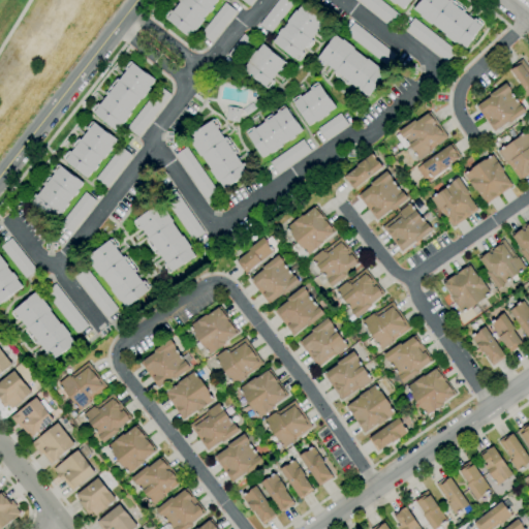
[(188,37),(179,30),(180,29),(165,19),(165,17),(170,10),(173,11),(180,2),(178,0),(217,0),(212,6),(213,7),(209,12),(208,12),(203,19),(204,20),(195,31),(194,30),(188,37)]
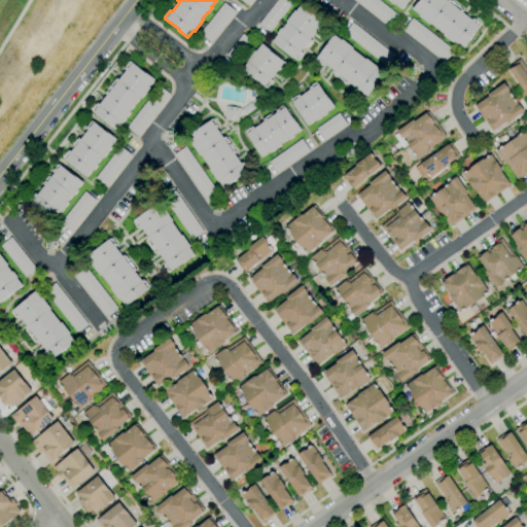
[(269,33),(258,25),(276,0),(291,0),(293,1),(269,33)]
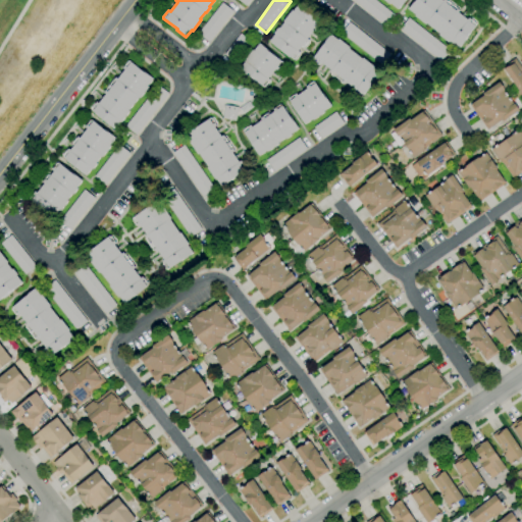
[(384,25),(354,1),(354,0),(373,0),(393,14),(384,25)]
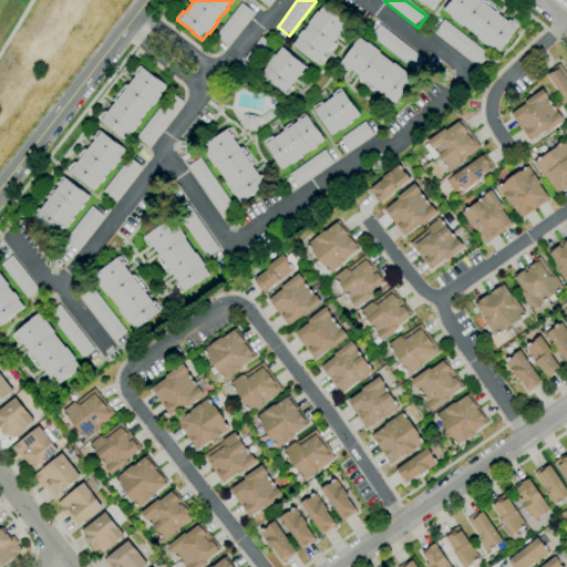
[(439,0),(432,10),(424,3),(423,6),(415,0),(439,0)]
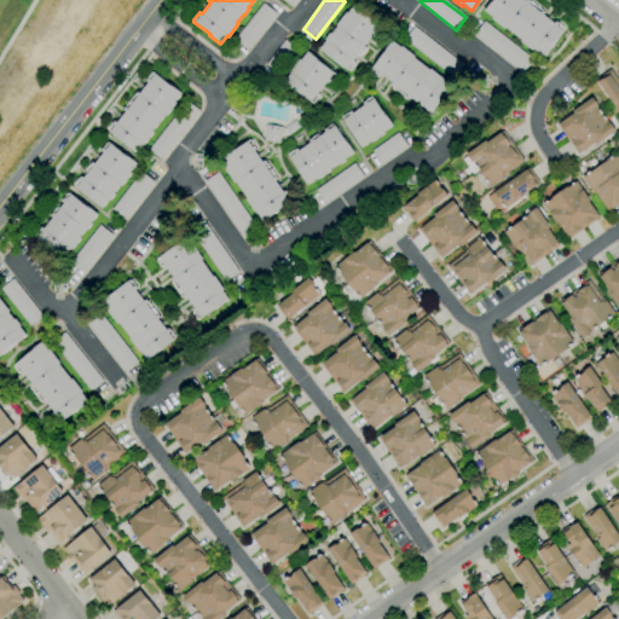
[(543,58),(533,51),(533,52),(521,42),(521,41),(505,28),(504,29),(492,19),(492,18),(484,11),(491,0),(522,0),(525,1),(526,0),(528,0),(544,12),(543,15),(554,24),(555,22),(563,28),(563,30),(562,32),(553,44),(554,44),(543,58)]
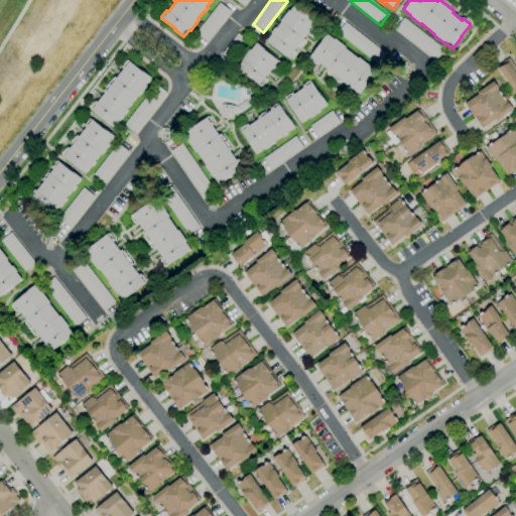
[(207,40),(197,32),(219,3),(230,11),(207,40)]
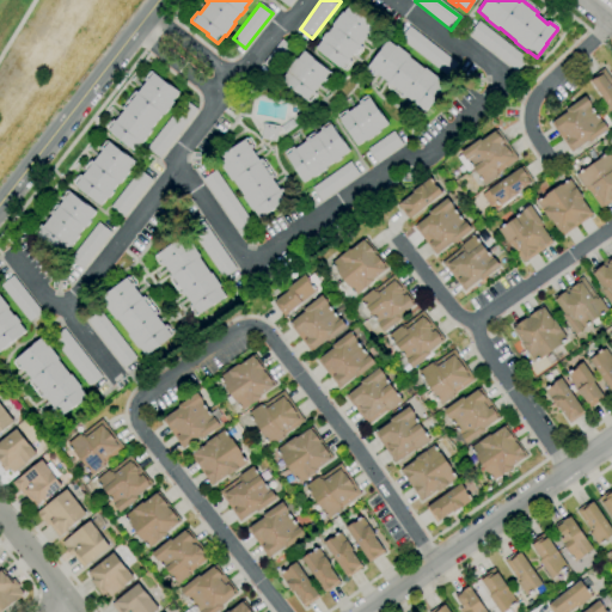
[(342,69),(329,59),(329,60),(314,49),(322,41),(320,40),(325,32),(326,34),(332,26),(331,25),(342,12),(343,13),(350,5),(368,19),(367,19),(375,26),(375,29),(369,36),(368,35),(360,46),(362,48),(356,54),(354,55),(353,54),(348,60),(350,61),(344,68),(342,69)]
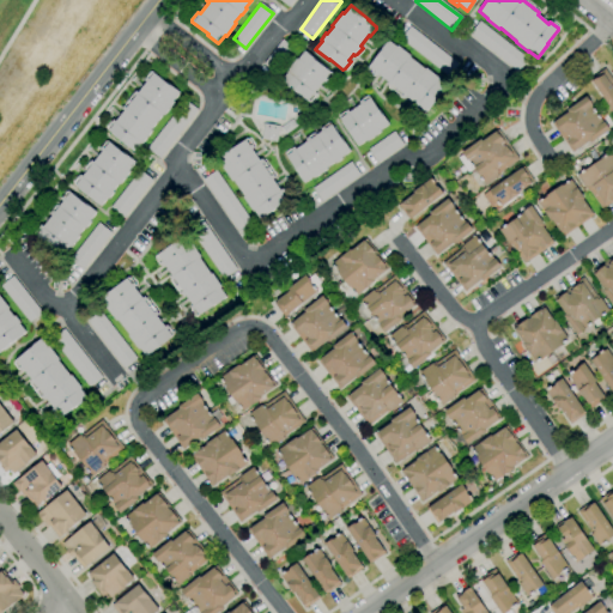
[(517,72),(469,34),(479,22),(527,59),(517,72)]
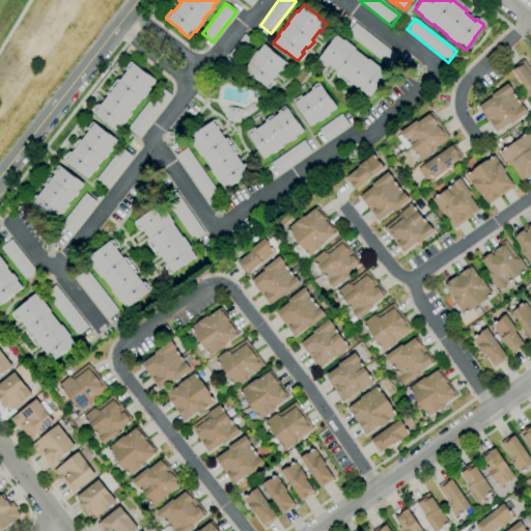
[(388,66),(346,33),(355,23),(397,56),(388,66)]
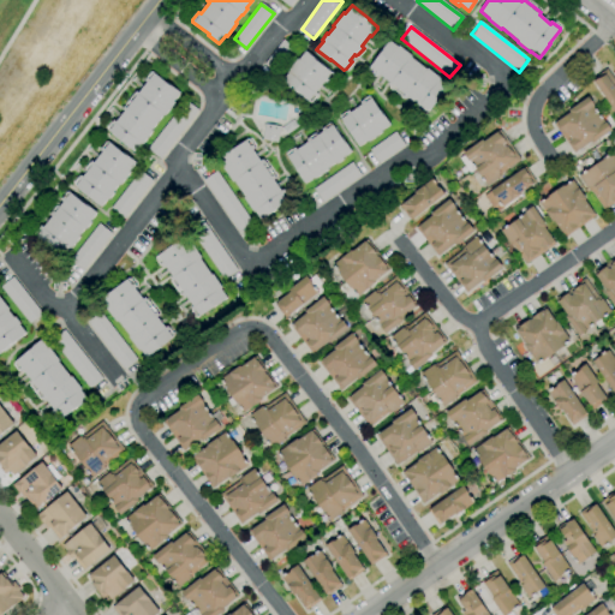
[(423,113),(416,108),(418,105),(407,96),(405,99),(387,85),(389,83),(378,75),(376,76),(369,70),(369,69),(378,57),(377,55),(388,41),(398,47),(399,46),(411,55),(411,58),(427,70),(428,69),(441,78),(440,79),(448,87),(437,102),(436,100),(425,113),(423,113)]
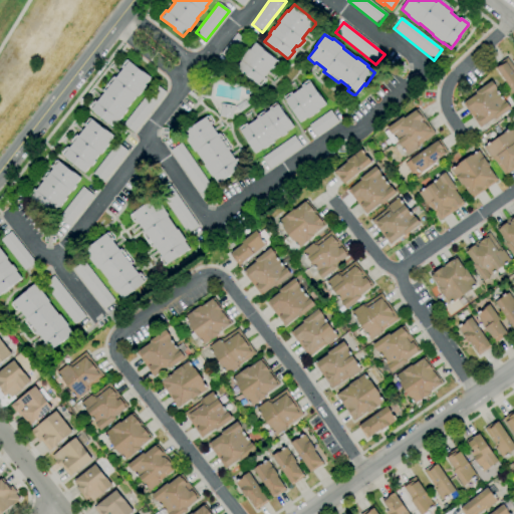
[(258,85),(246,75),(246,76),(235,67),(241,60),(240,59),(248,49),(249,50),(255,42),(266,51),(265,51),(277,61),(277,63),(272,69),(270,67),(263,77),(265,78),(260,84),(258,85)]
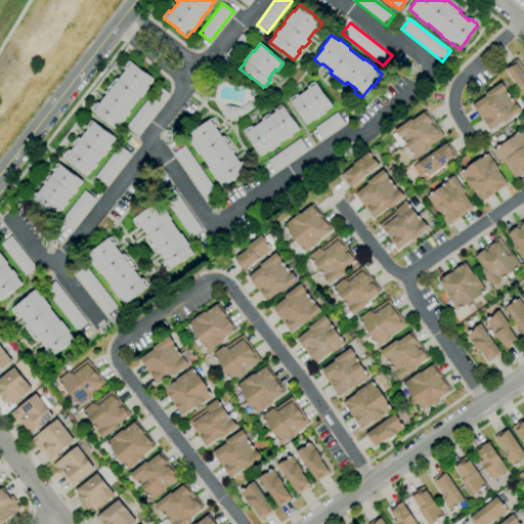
[(523,96),(505,68),(517,59),(523,70),(523,96)]
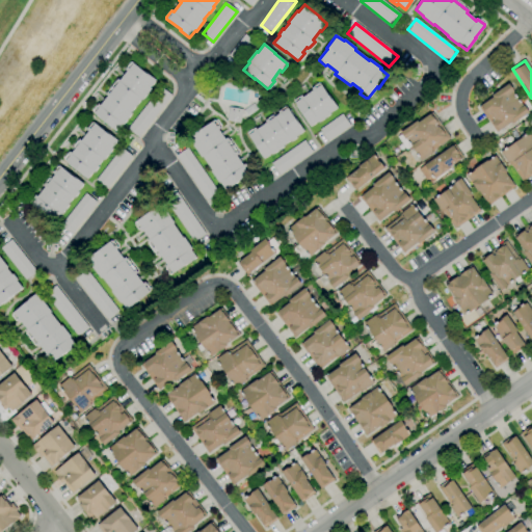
[(115,131),(103,122),(103,121),(92,112),(92,110),(98,104),(100,106),(107,96),(105,95),(117,79),(120,81),(127,71),(125,70),(130,63),(132,62),(143,72),(156,80),(150,88),(151,89),(141,101),(140,100),(130,112),(131,113),(123,125),(122,124),(115,131)]
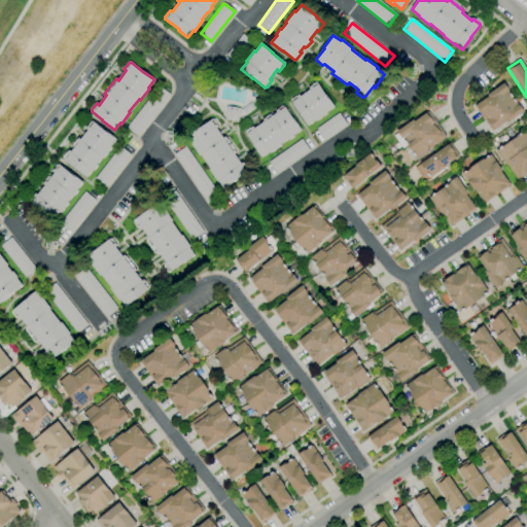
[(491,131),(475,106),(488,97),(487,95),(504,82),(510,91),(508,91),(518,105),(519,104),(524,111),(507,123),(505,121),(491,131)]
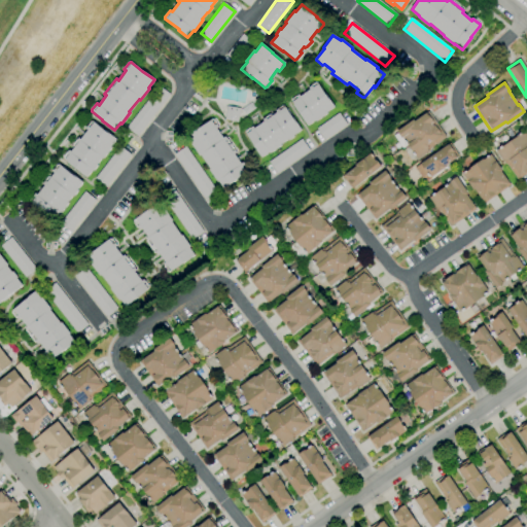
[(307,126),(299,113),(300,112),(291,101),(291,99),(299,95),(300,97),(310,90),(309,88),(315,83),(317,83),(324,94),(325,94),(334,107),(326,112),(327,113),(316,121),(315,120),(307,126)]
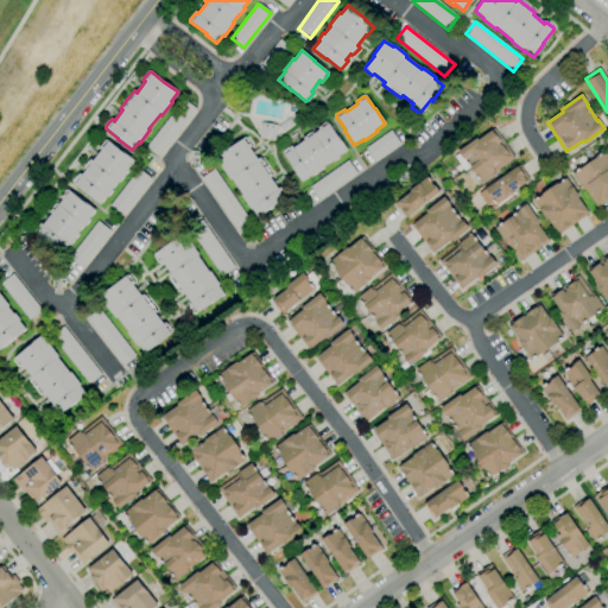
[(283,133),(278,126),(290,119),(293,126),(283,133)]
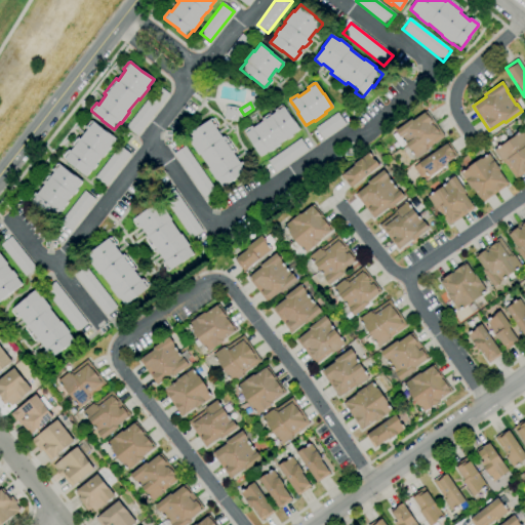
[(237,121),(224,119),(226,106),(239,109),(237,121)]
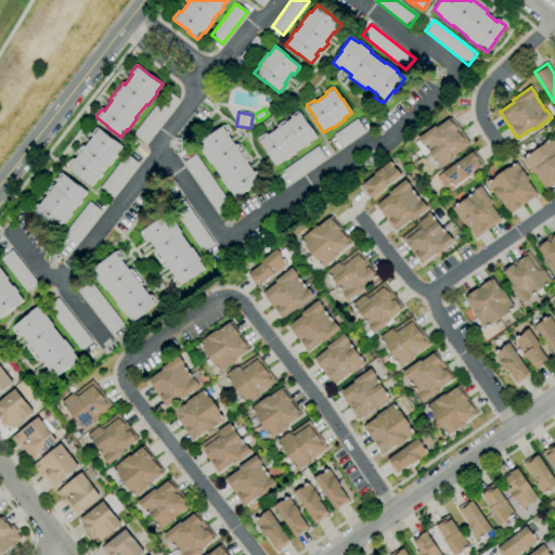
[(274,166),(267,154),(267,153),(258,140),(259,138),(266,133),(267,136),(278,128),(276,126),(283,121),(285,121),(286,123),(291,119),(289,117),(296,112),(299,112),(308,126),(309,125),(317,137),(309,142),(310,143),(302,149),(302,146),(295,152),(296,153),(284,162),(283,160),(274,166)]
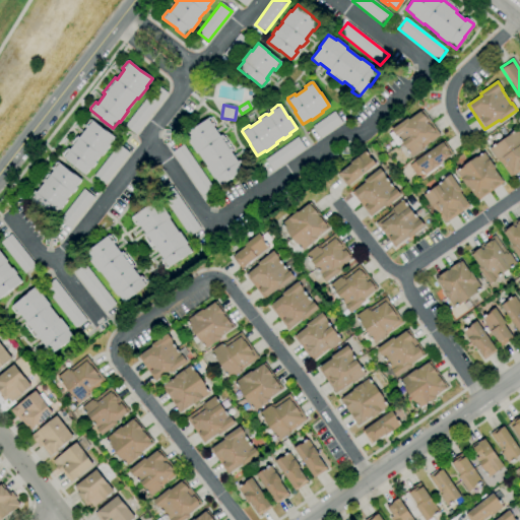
[(411,156),(401,143),(397,146),(388,134),(392,131),(391,130),(407,118),(408,120),(423,111),(440,135),(424,146),(424,147),(423,148),(423,149),(411,156)]
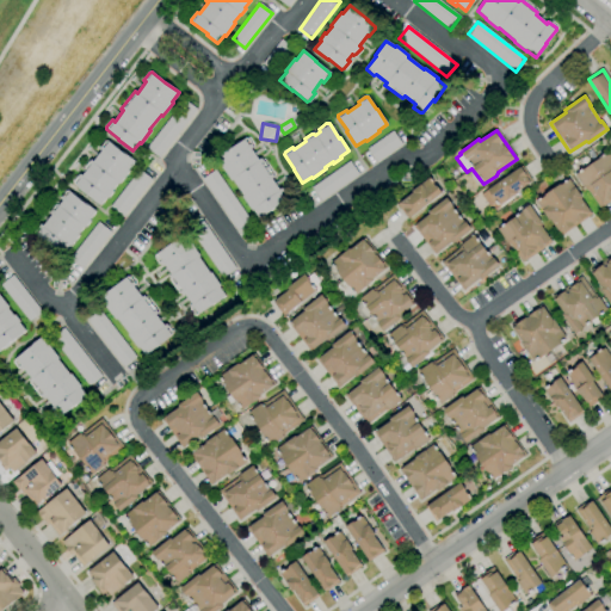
[(376,161),(366,149),(392,131),(401,144),(376,161)]
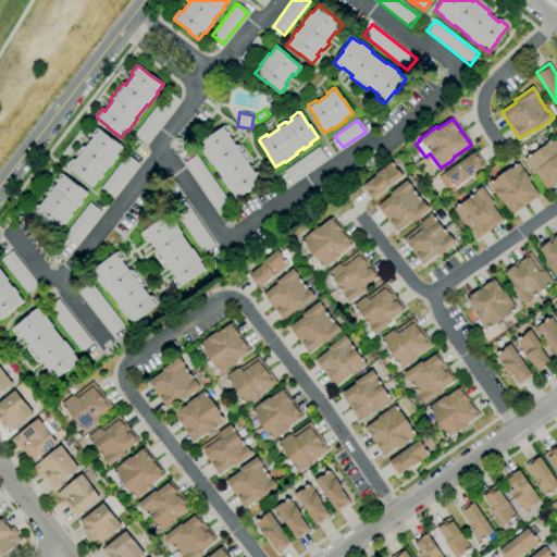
[(236,199),(230,192),(229,193),(221,180),(222,178),(211,163),(210,164),(201,152),(202,151),(197,144),(210,135),(210,136),(223,126),(225,127),(231,134),(229,135),(235,146),(237,145),(249,161),(247,163),(255,173),(257,172),(261,178),(261,181),(248,189),(249,190),(236,199)]
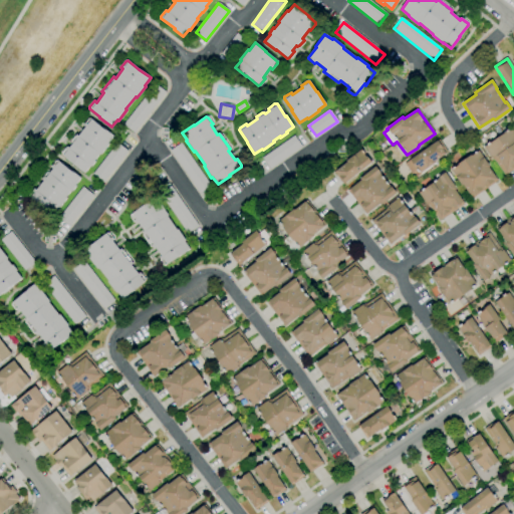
[(84,173),(72,164),(72,163),(62,155),(62,153),(66,147),(69,149),(72,144),(71,143),(71,141),(76,135),(78,137),(85,126),(83,125),(88,119),(89,118),(100,126),(101,126),(112,136),(107,143),(108,144),(99,155),(98,154),(93,161),(94,162),(89,169),(88,168),(84,173)]
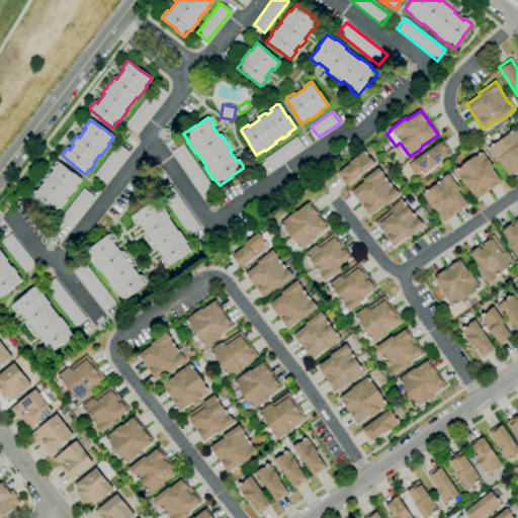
[(517,170),(509,177),(498,161),(496,162),(487,149),(515,128),(517,133),(517,170)]
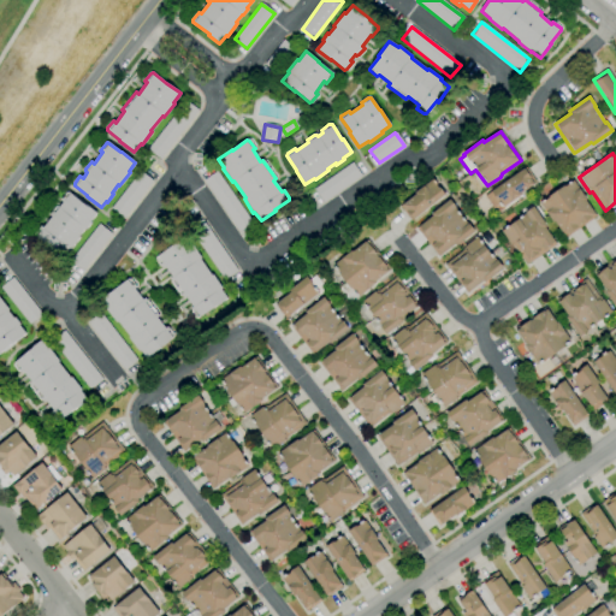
[(324,202),(314,189),(351,163),(361,176),(324,202)]
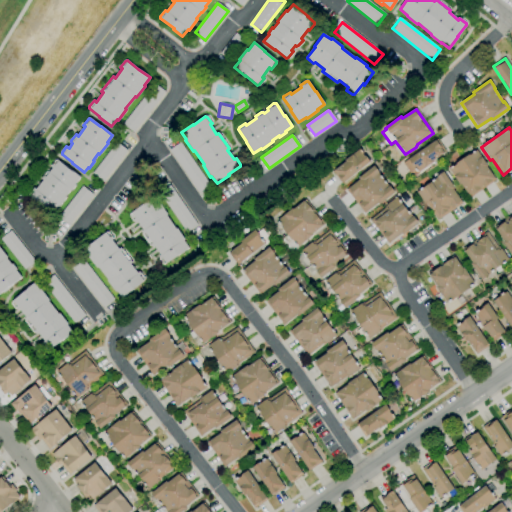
[(409,173),(402,163),(437,139),(446,152),(432,161),(433,162),(418,173),(415,169),(409,173)]
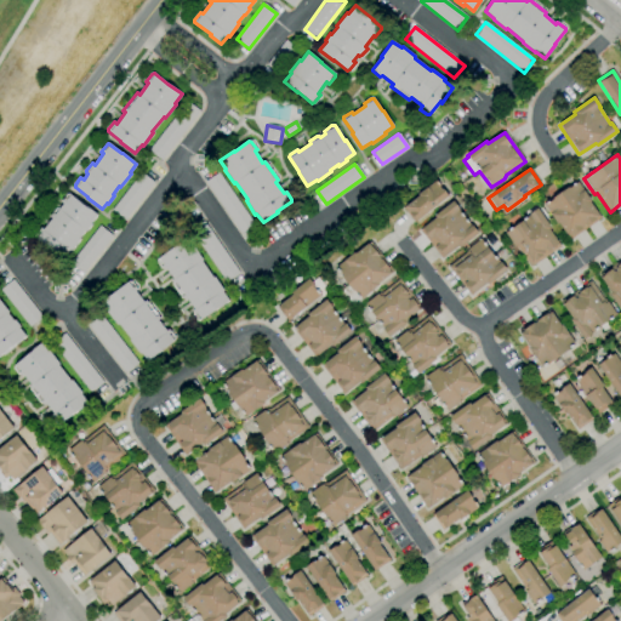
[(125,220),(112,209),(141,172),(154,182),(125,220)]
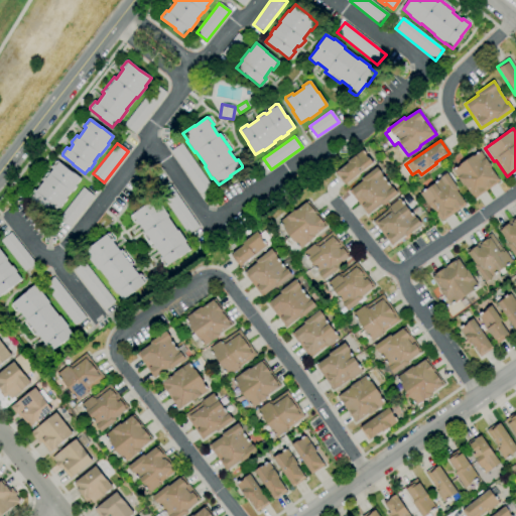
[(200,194),(170,151),(181,144),(211,186),(200,194)]
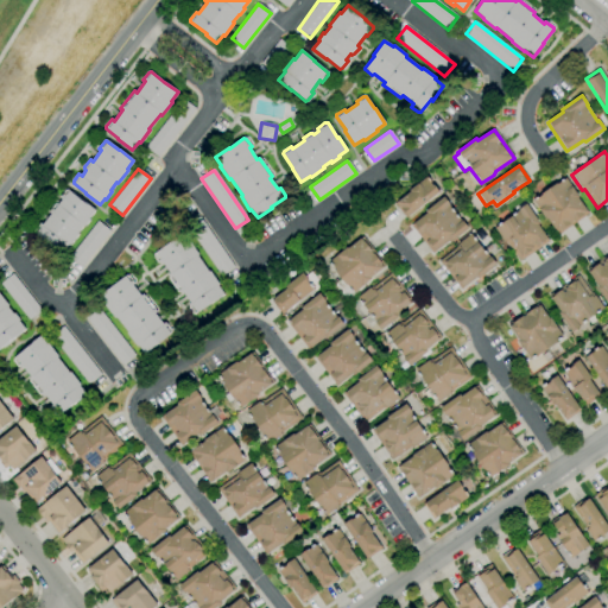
[(406,219),(394,204),(410,191),(409,190),(426,177),(434,187),(434,185),(439,192),(406,219)]
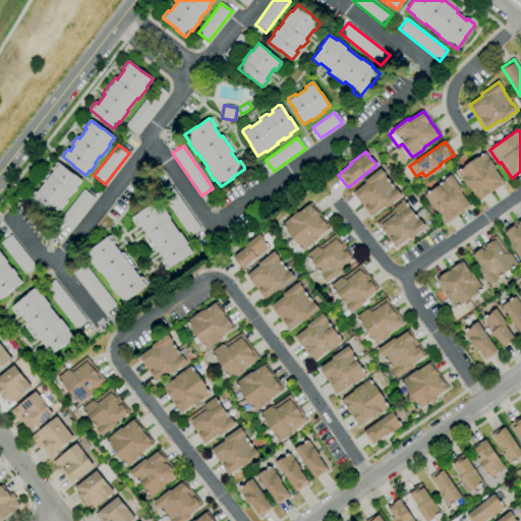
[(478,201),(469,187),(468,188),(457,173),(464,167),(477,157),(478,158),(484,153),(496,169),(495,169),(504,182),(478,201)]
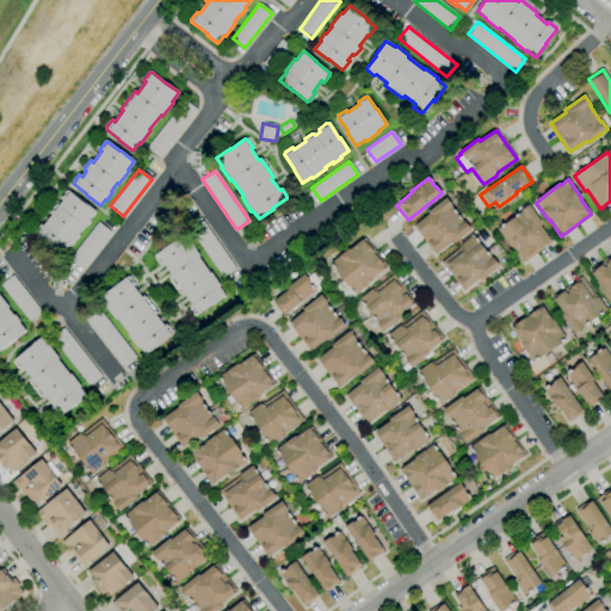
[(61,255),(45,244),(45,242),(35,234),(35,232),(41,224),(42,226),(51,215),(49,214),(55,205),(57,205),(57,207),(62,201),(60,199),(66,191),(68,191),(80,201),(81,199),(96,211),(90,218),(91,220),(85,227),(84,227),(78,234),(79,235),(68,248),(67,247),(61,255)]
